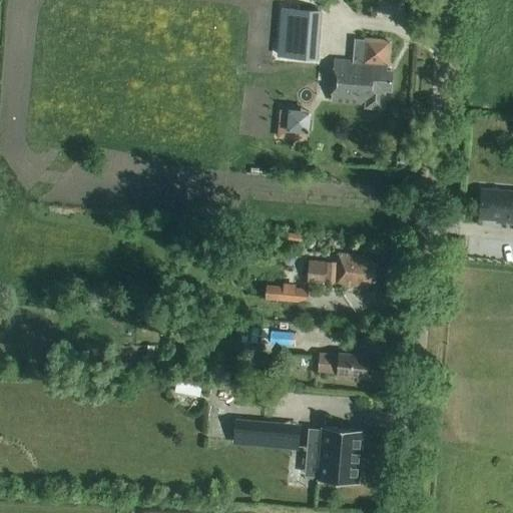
[(281,57),(315,60),(319,11),(285,9),(281,57)]
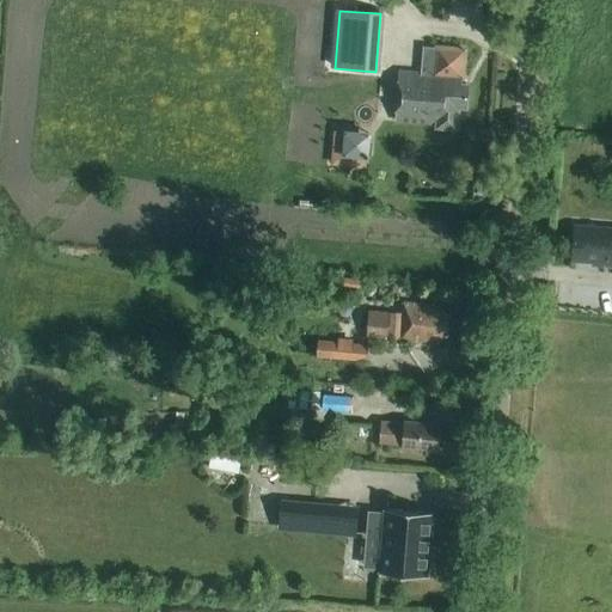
[(398,85),(396,124),(435,128),(435,130),(459,133),(460,108),(465,109),(466,86),(460,85),(460,78),(461,78),(464,51),(436,49),(436,50),(422,49),(421,73),(403,72),(399,72),(398,85)]
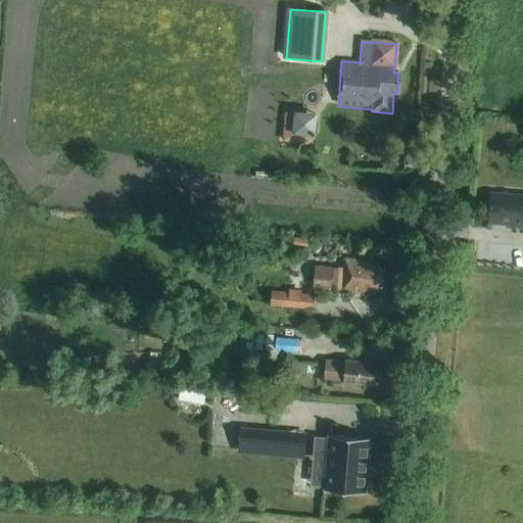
[(522,228),(522,195),(490,193),(488,222),(506,224),(506,228),(522,228)]
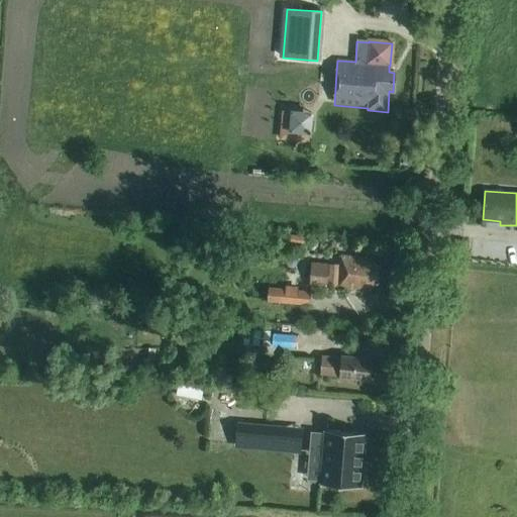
[(339,266),(329,265),(327,288),(337,288),(371,291),(372,285),(377,285),(379,267),(373,266),(374,260),(340,255),(339,266)]
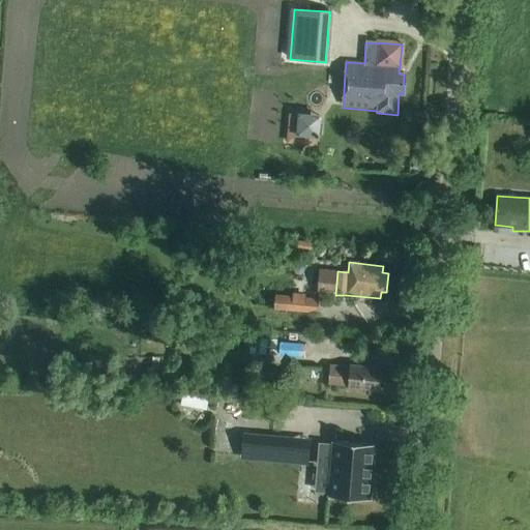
[(194,274),(202,275),(204,267),(195,265),(194,274)]
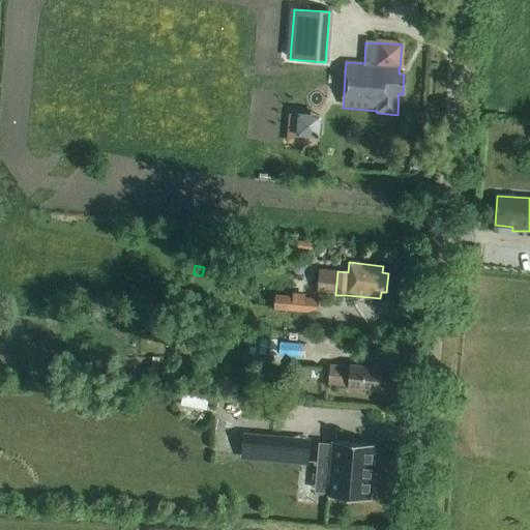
[(335,295),(337,271),(321,270),(319,293),(335,295)]
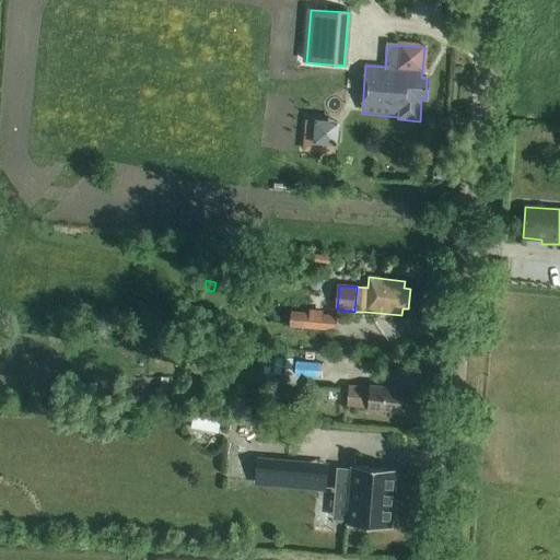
[(289,328),(335,331),(336,316),(323,315),(324,312),(308,311),(308,314),(290,312),(289,328)]
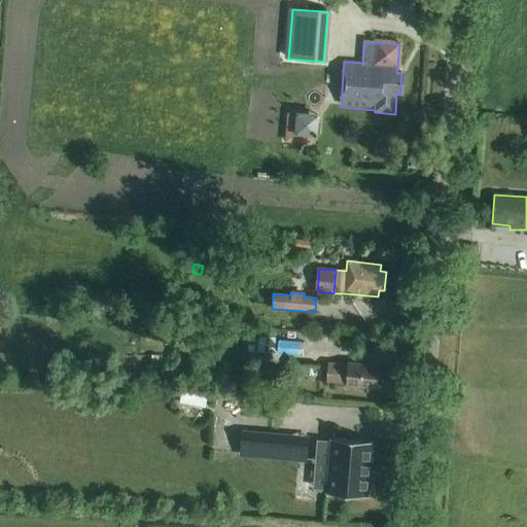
[(249,336),(248,352),(275,354),(276,338),(249,336)]
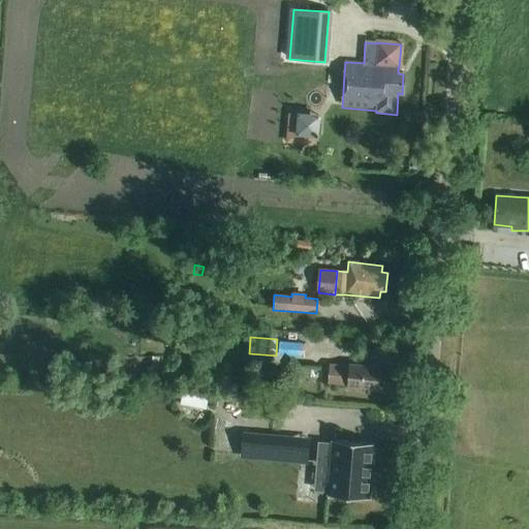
[(279,342),(278,356),(305,358),(305,344),(279,342)]
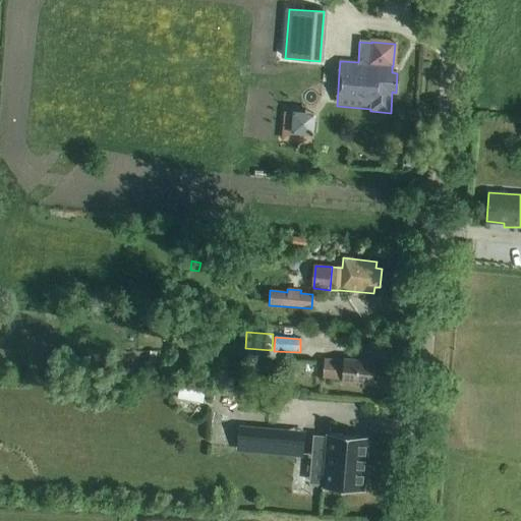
[(343,380),(372,383),(373,363),(344,360),(344,361),(324,359),(323,378),(343,379),(343,380)]
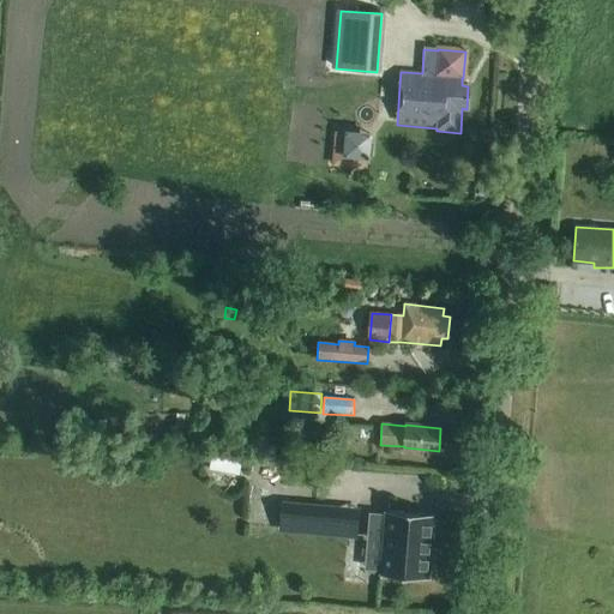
[(235,451),(250,452),(250,433),(235,433),(235,451)]
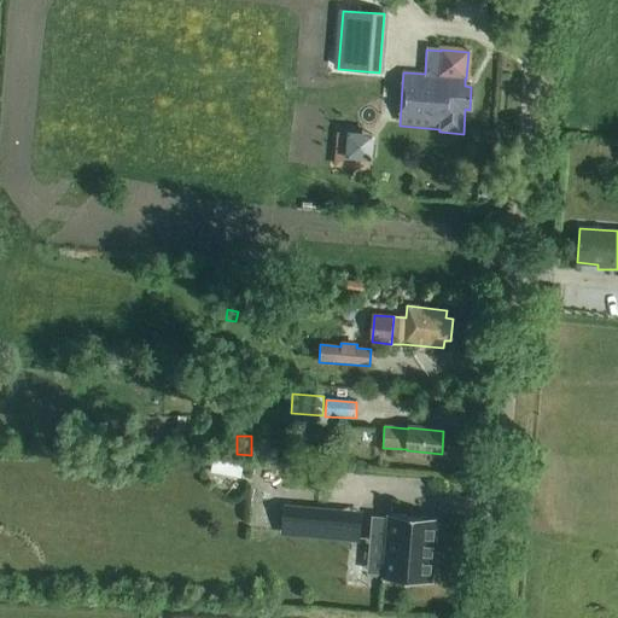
[(359,537),(360,516),(281,513),(281,535),(359,537)]
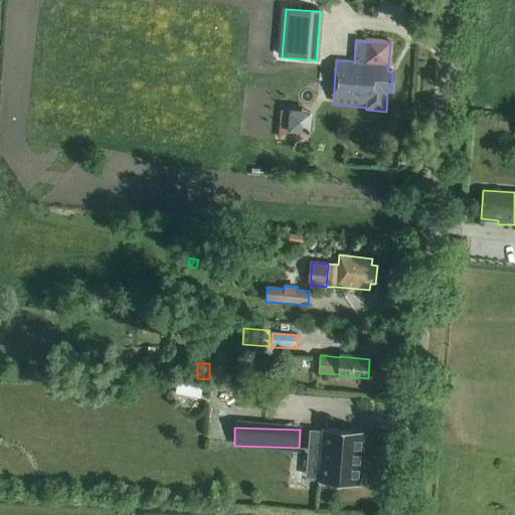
[(318,483),(359,486),(364,432),(323,428),(322,433),(311,432),(309,450),(321,451),(318,483)]
